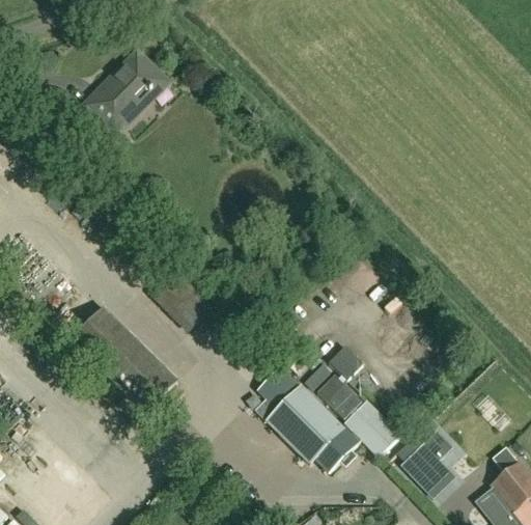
[(130,111),(164,77),(138,52),(100,89),(104,93),(89,108),(114,134),(134,114),(130,111)]
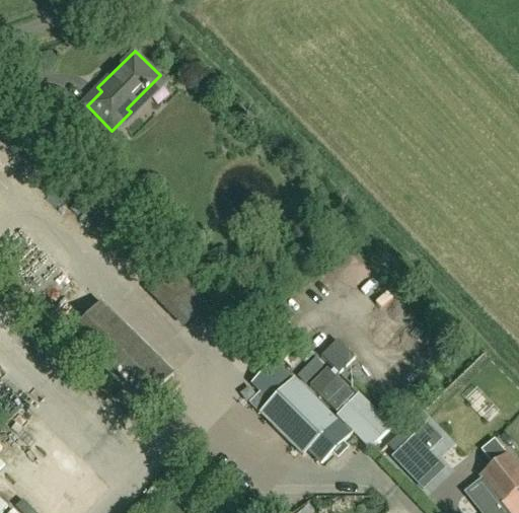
[(221,303),(200,282),(177,303),(198,325),(221,303)]
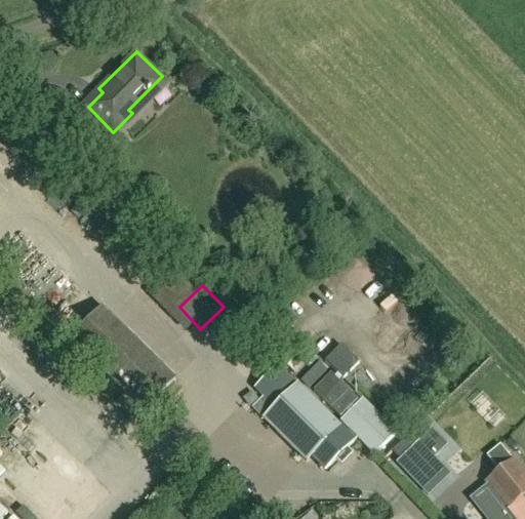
[(103,304),(71,337),(144,408),(175,376),(103,304)]
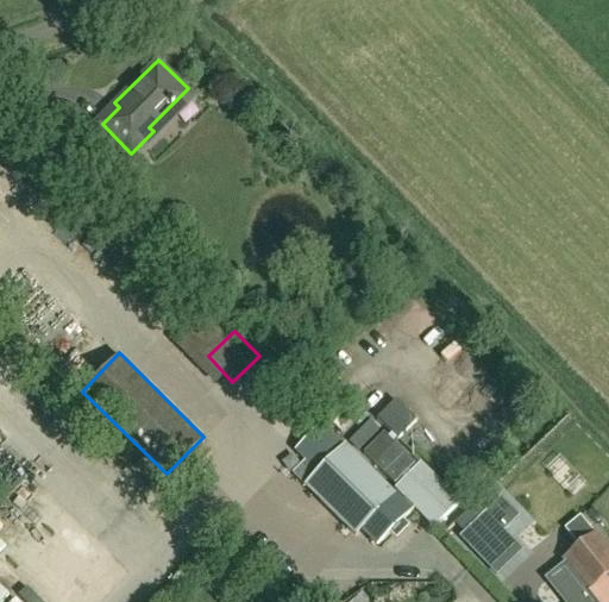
[(344,367),(330,353),(303,382),(316,395),(344,367)]
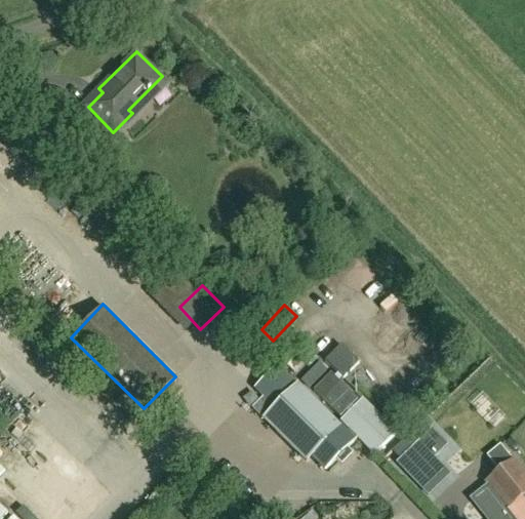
[(359,359),(341,342),(325,357),(341,375),(359,359)]
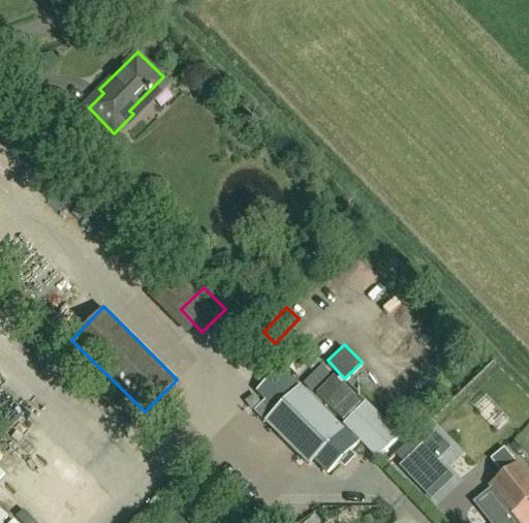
[(330,370),(322,363),(306,378),(314,386),(330,370)]
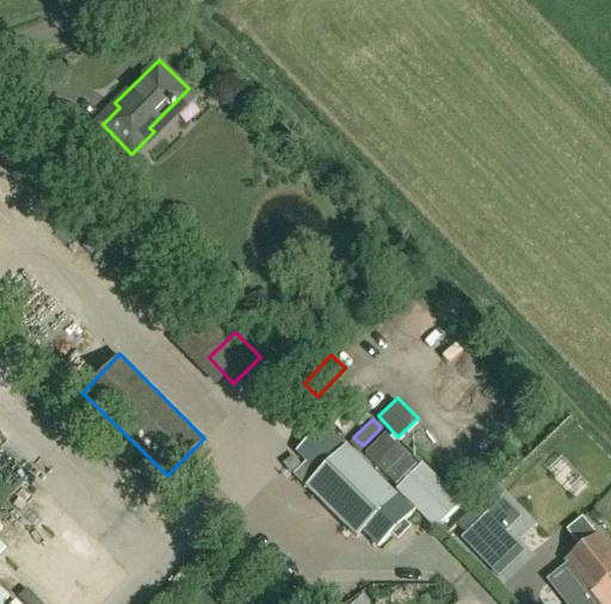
[(322,423),(298,447),(308,456),(294,470),(308,485),(309,484),(357,532),(363,527),(380,542),(413,509),(347,444),(345,445),(322,423)]
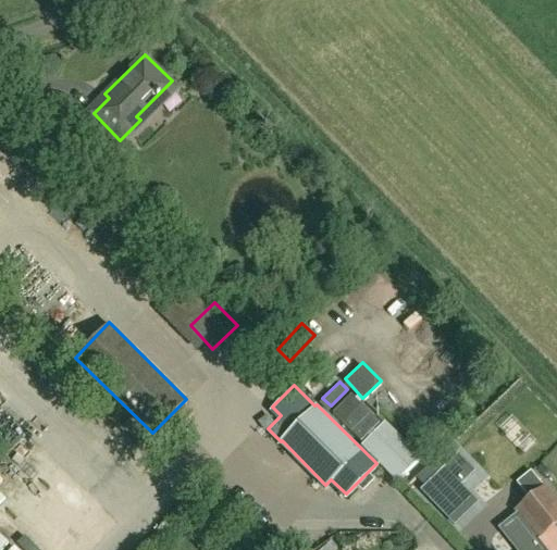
[(350,390),(333,410),(361,437),(380,419),(350,390)]
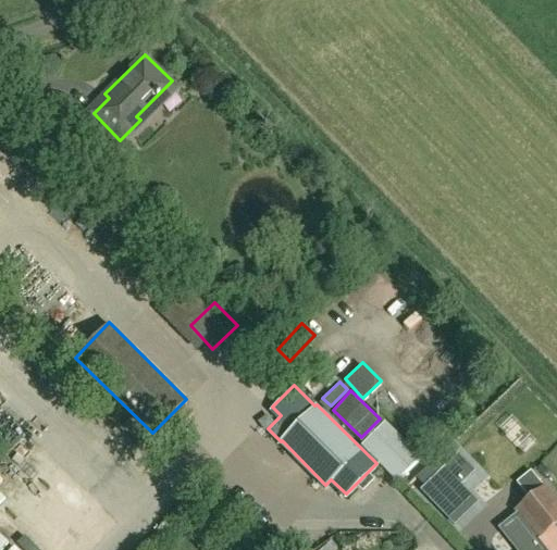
[(362,442),(396,477),(421,453),(386,419),(362,442)]
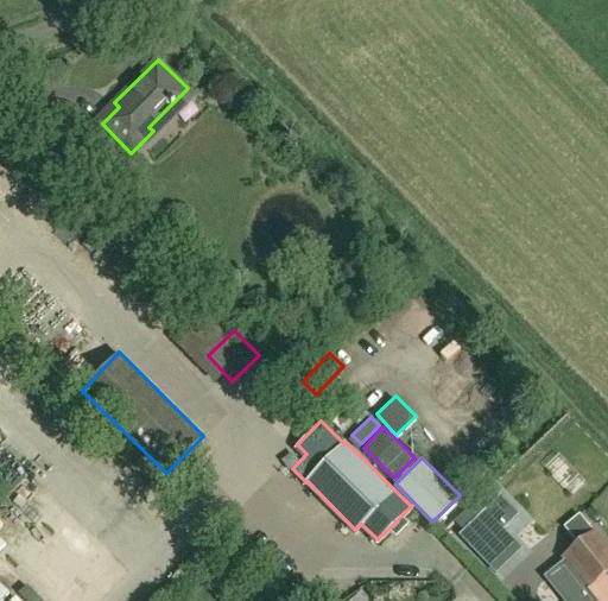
[(23,485),(36,470),(24,460),(11,474),(23,485)]
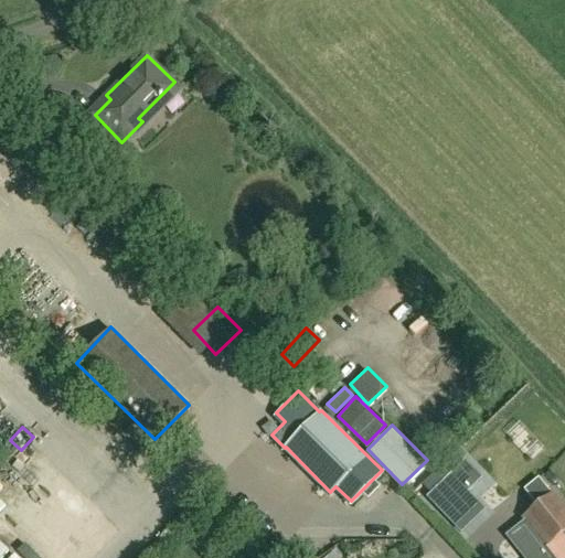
[(427,493),(460,527),(483,504),(466,485),(480,472),(465,455),(460,461),(451,452),(423,480),(432,489),(427,493)]
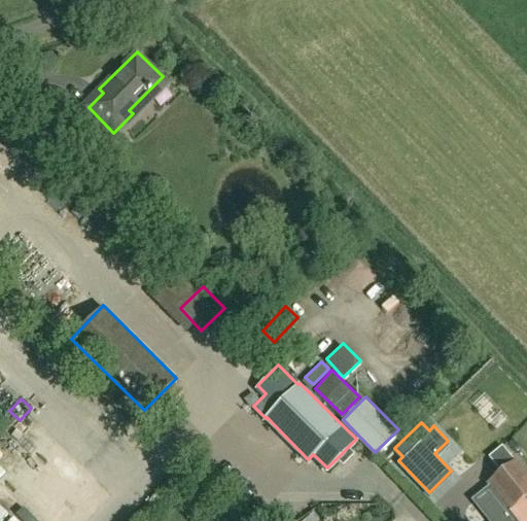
[(491,450),(506,439),(499,430),(485,443),(491,450)]
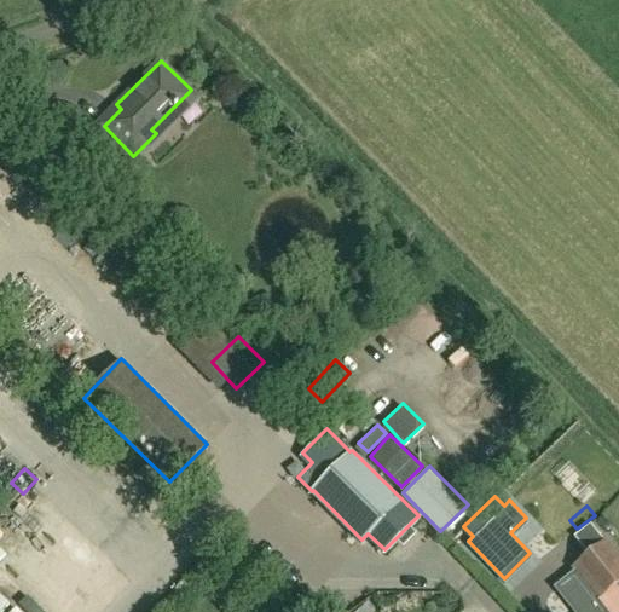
[(572,563),(576,566),(599,596),(615,583),(618,579),(618,549),(607,535),(605,537),(590,519),(573,532),(588,548),(586,548),(588,550),(572,563)]
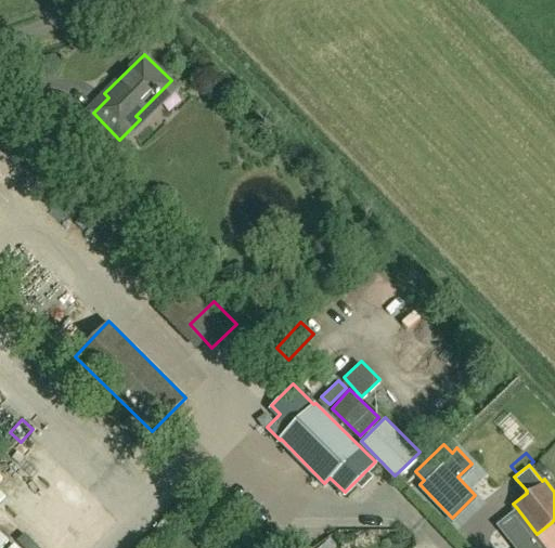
[(546,547),(537,534),(516,507),(501,520),(524,547),(530,544),(533,547),(546,547)]
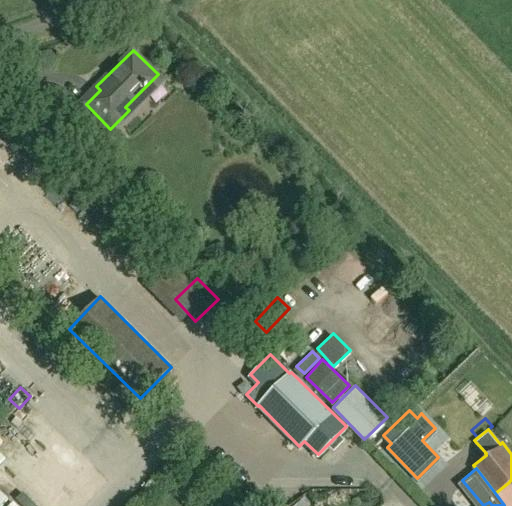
[(511,505),(511,485),(509,482),(495,493),(504,505),(511,505)]
